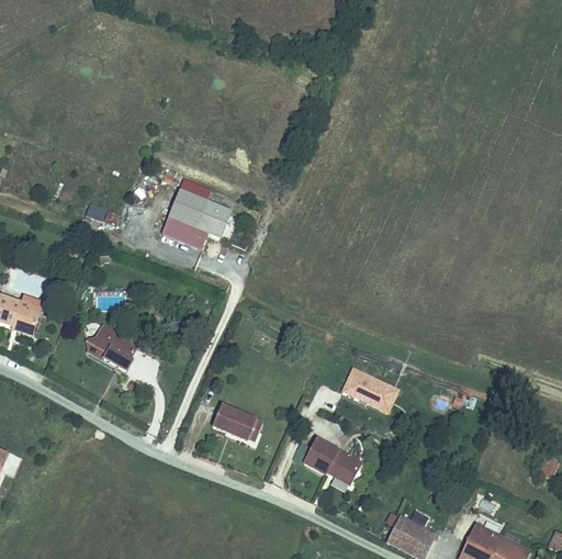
[(181,177),(163,235),(203,248),(208,233),(223,238),(233,208),(208,199),(212,187),(181,177)]
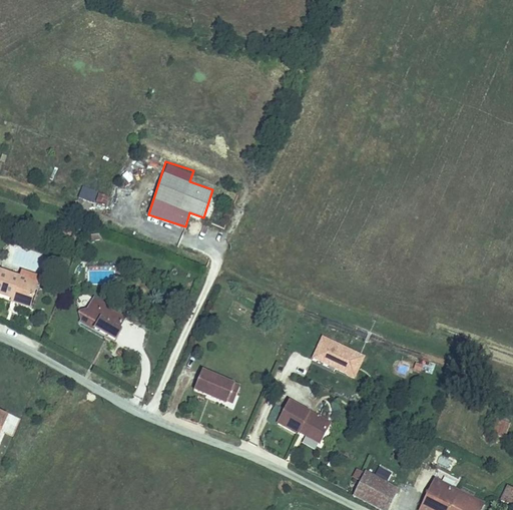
[(82,184),(79,196),(94,201),(97,188),(82,184)]
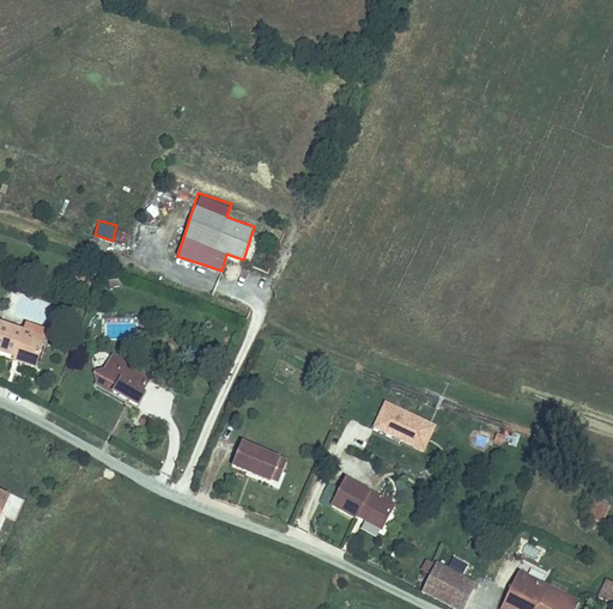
[(114,238),(127,243),(131,232),(119,227),(114,238)]
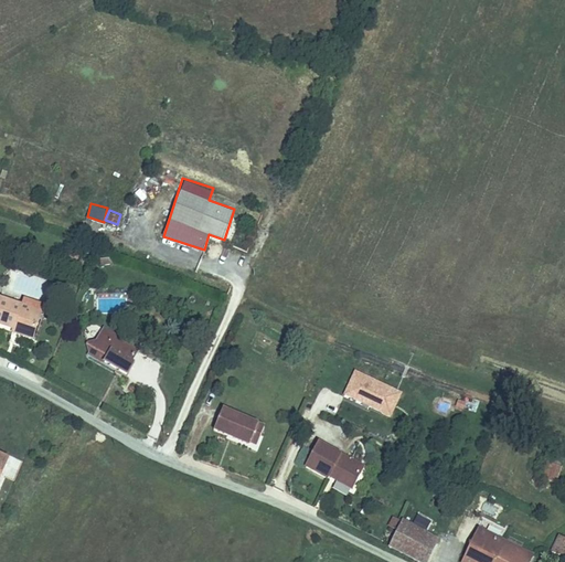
[(41,315),(1,298),(0,301),(0,322),(13,328),(12,332),(31,339),(41,315)]
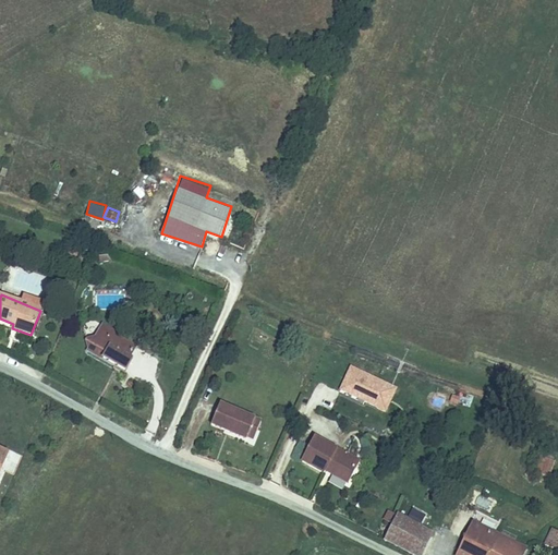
[(106,323),(100,335),(111,340),(113,336),(117,328),(106,323)]
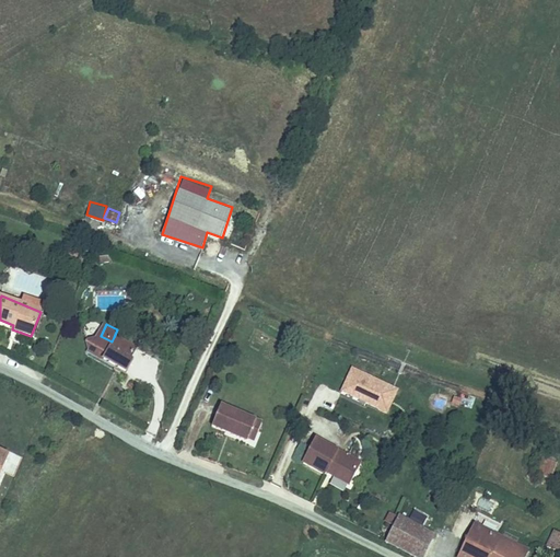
[(89,349),(88,352),(127,372),(135,358),(131,356),(138,343),(128,337),(125,344),(114,337),(112,341),(101,336),(98,341),(86,344),(89,349)]
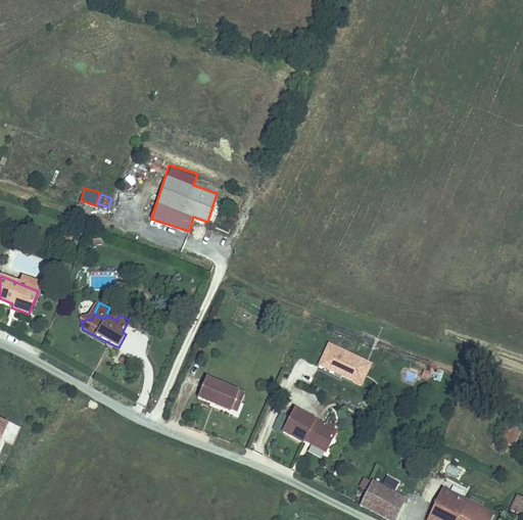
[(364,382),(373,359),(327,341),(318,365),(364,382)]
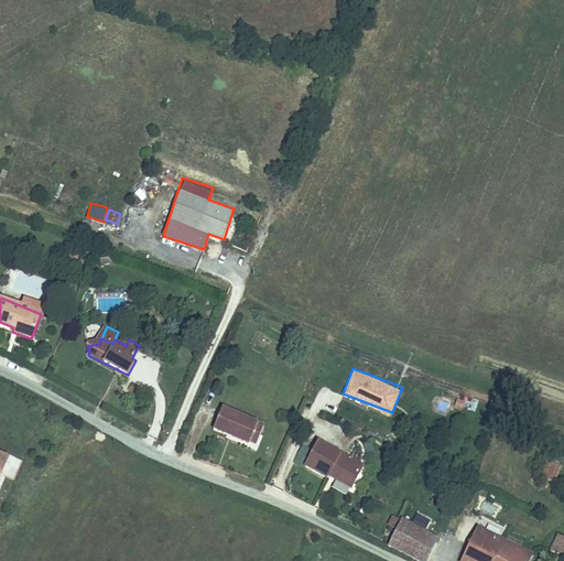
[(266,427),(225,408),(215,428),(250,444),(255,434),(261,437),(266,427)]
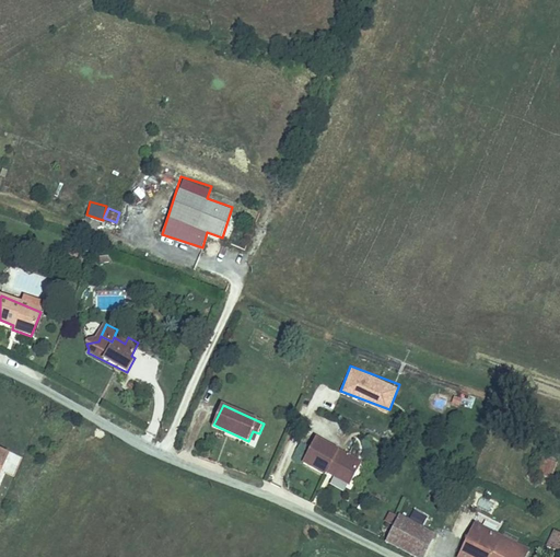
[(255,443),(259,433),(253,431),(248,441),(255,443)]
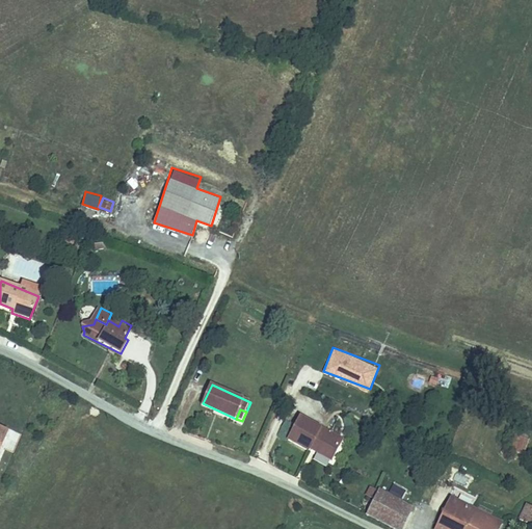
[(333,428),(299,413),(288,438),(313,449),(314,446),(337,456),(342,443),(328,437),(333,428)]
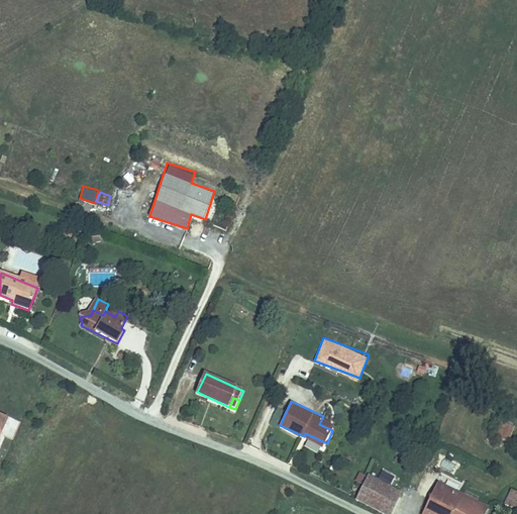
[(10,414),(0,409),(0,436),(10,414)]
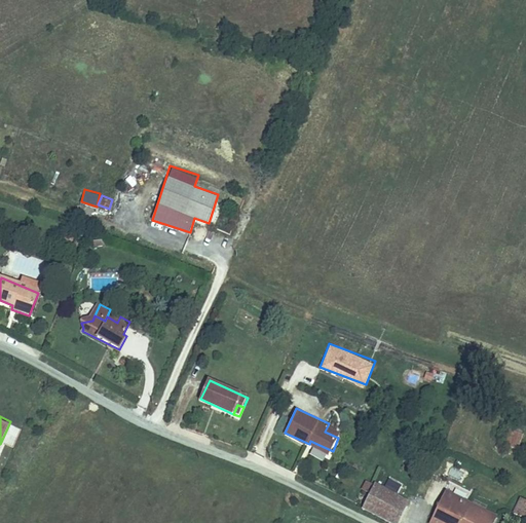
[(325,432),(338,438),(343,431),(329,423),(325,432)]
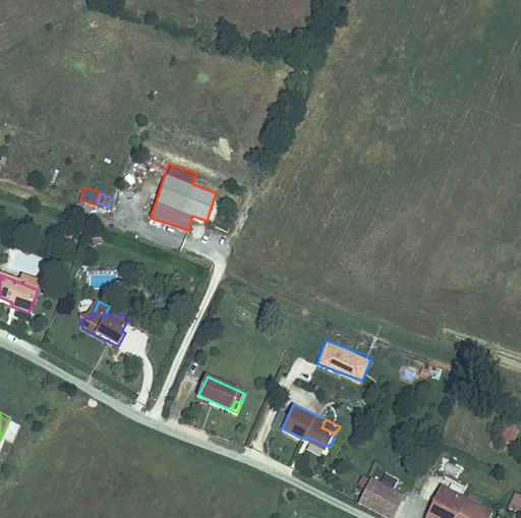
[(514,439),(518,427),(510,423),(505,436),(514,439)]
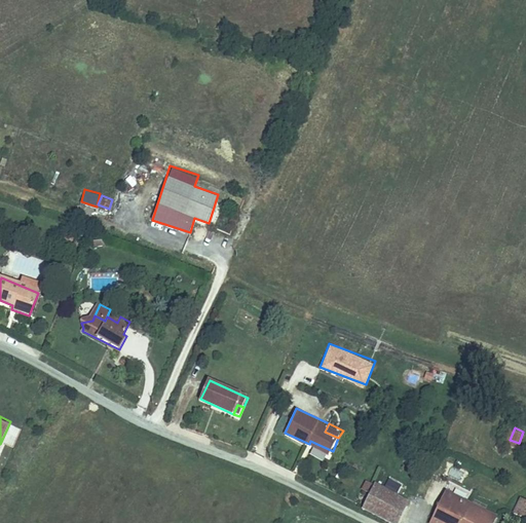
[(408,499),(373,481),(362,502),(397,521),(408,499)]
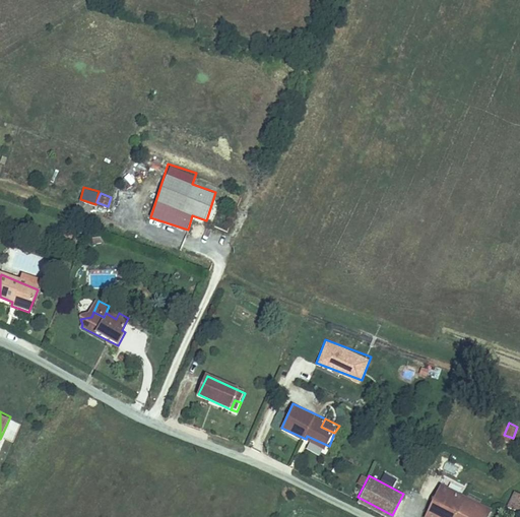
[(485,516),(492,508),(442,482),(427,513),(433,516),(485,516)]
